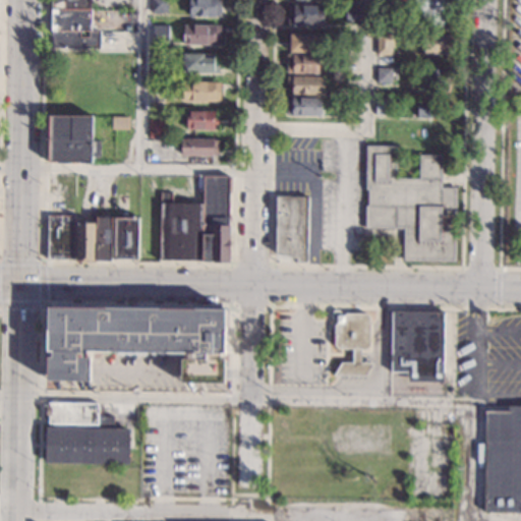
[(92,0),(92,8),(52,8),(52,0),(92,0)]
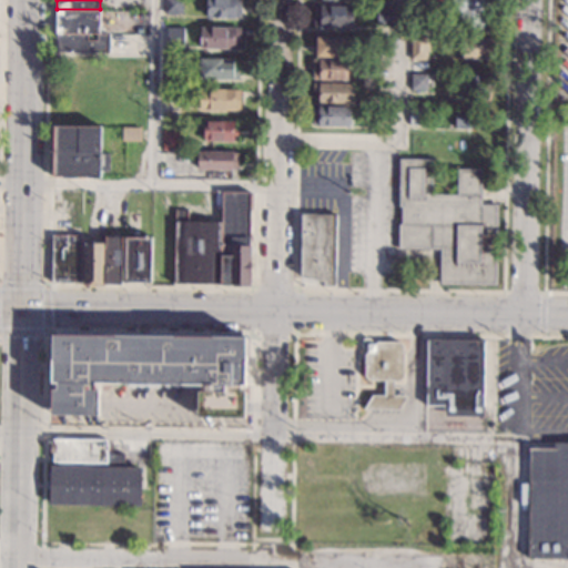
[(182,0),(182,13),(163,12),(163,0),(182,0)]
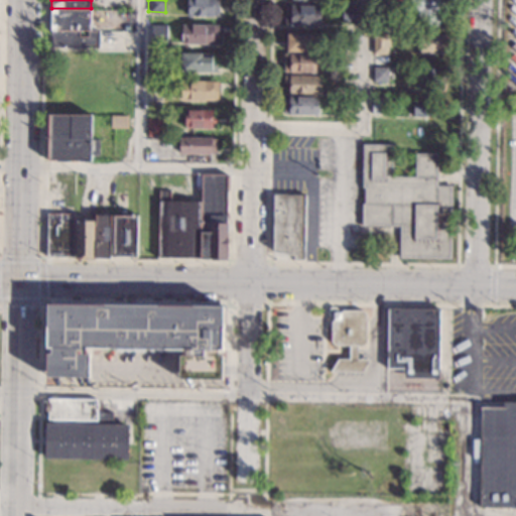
[(219,0),(219,16),(187,16),(187,0),(219,0)]
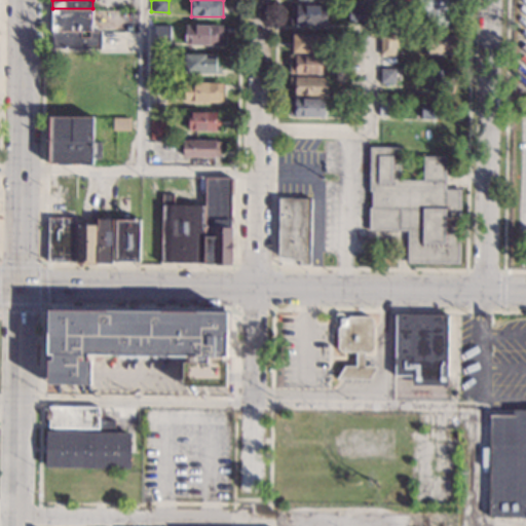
[(399,0),(399,7),(396,7),(396,10),(386,10),(386,8),(383,8),(383,0),(399,0)]
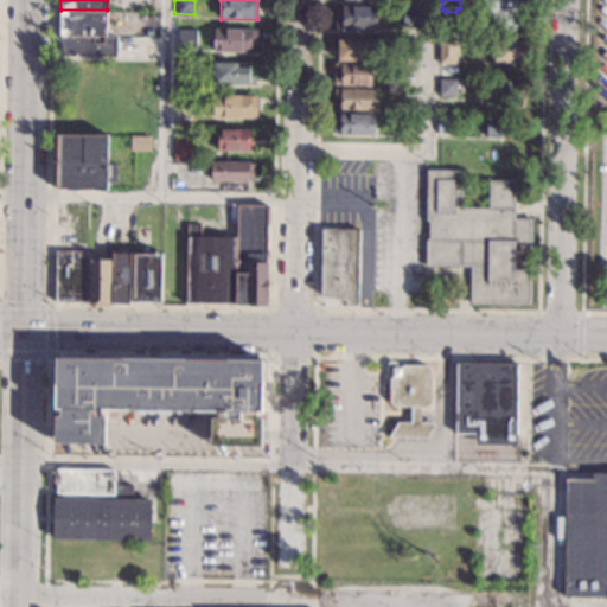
[(516,0),(516,1),(518,1),(518,13),(516,13),(515,36),(493,34),(493,20),(492,20),(492,13),(483,13),(483,0),(516,0)]
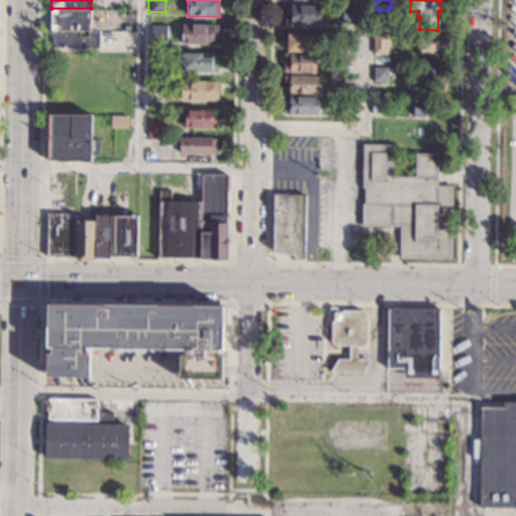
[(320,24),(285,24),(285,6),(320,6),(320,24)]
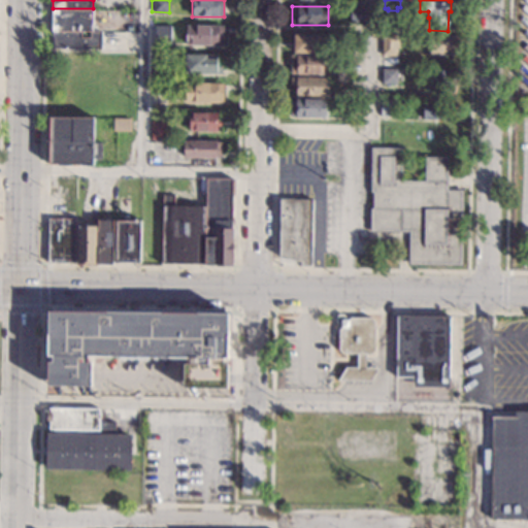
[(365,23),(350,23),(350,7),(365,7),(365,23)]
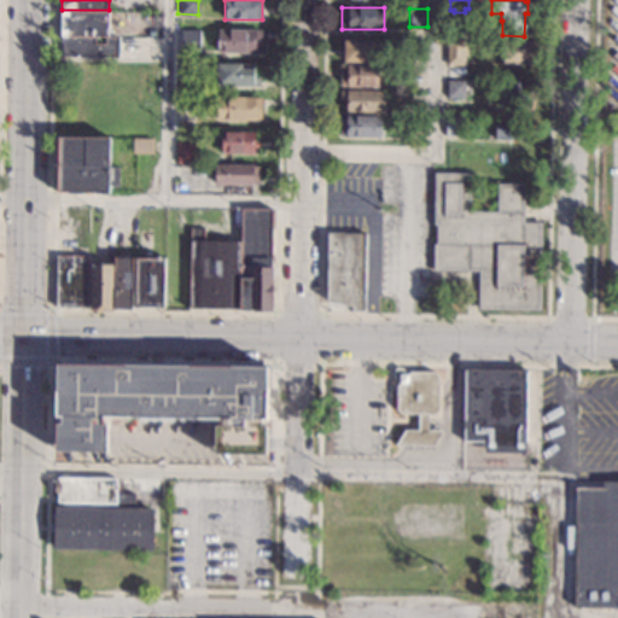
[(108,36),(118,36),(118,57),(63,57),(60,36),(60,11),(108,12),(108,36)]
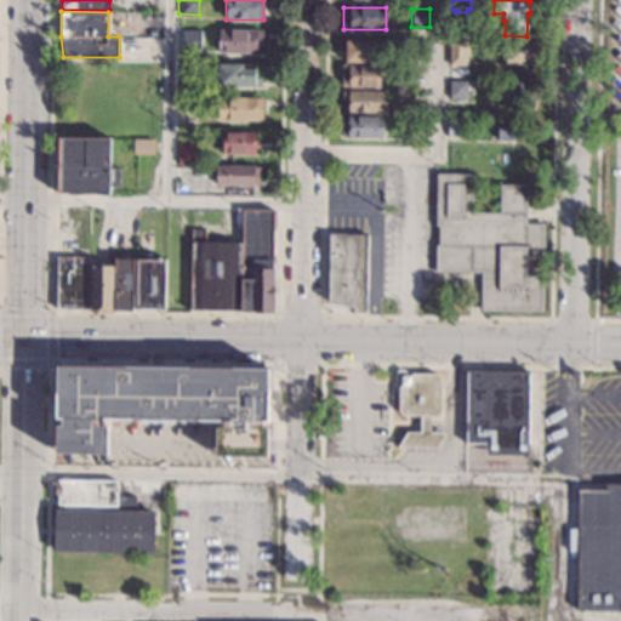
[(200,51),(181,51),(182,29),(200,30),(200,51)]
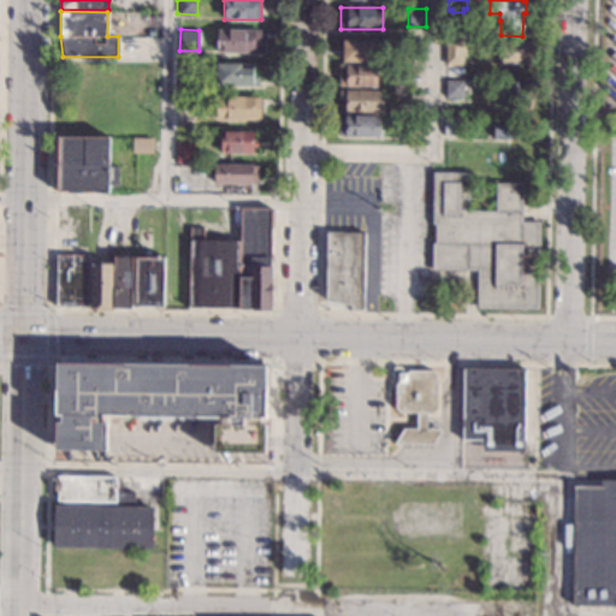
[(260,52),(217,52),(217,29),(260,30),(260,52)]
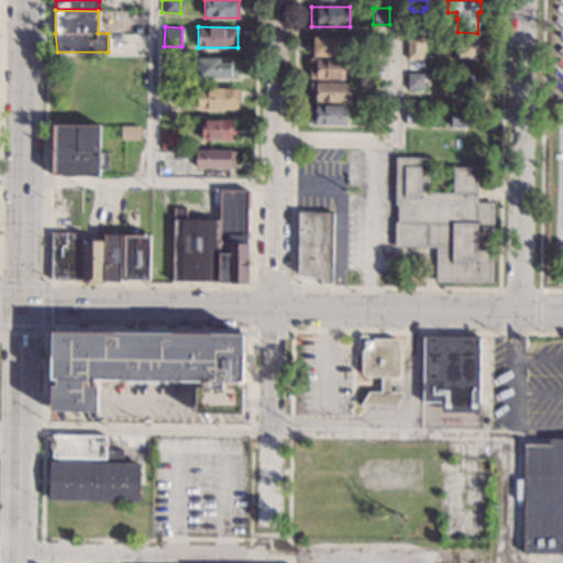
[(424,51),(422,51),(422,58),(407,58),(407,36),(424,36),(424,51)]
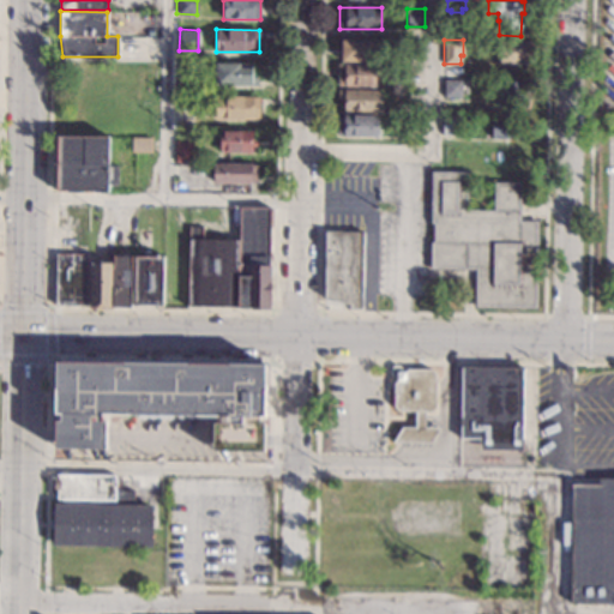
[(373,62),(342,62),(342,41),(374,41),(373,62)]
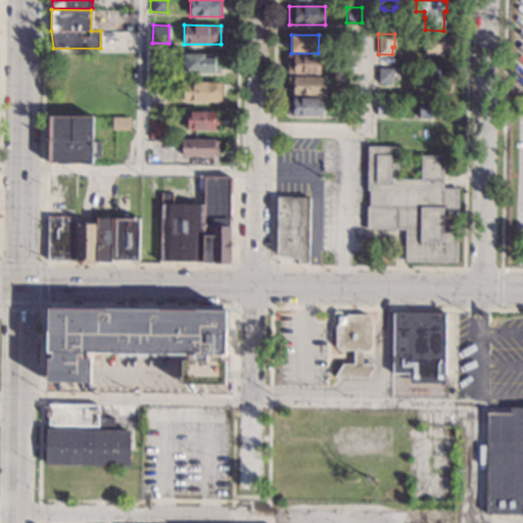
[(361,35),(361,50),(344,49),(344,35),(361,35)]
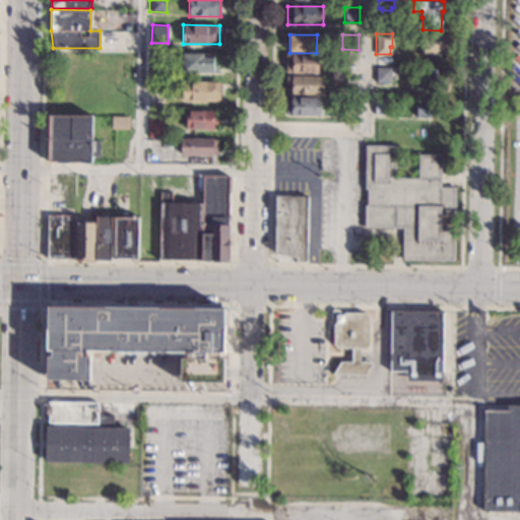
[(454,46),(449,46),(449,54),(423,53),(423,35),(454,35),(454,46)]
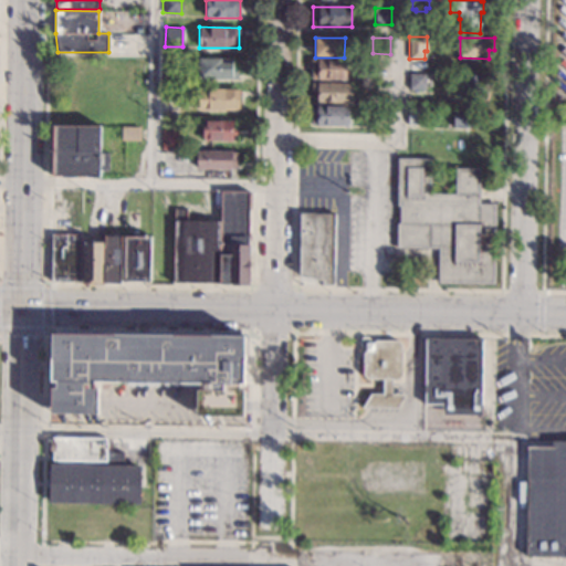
[(196,58),(185,58),(185,49),(196,49),(196,58)]
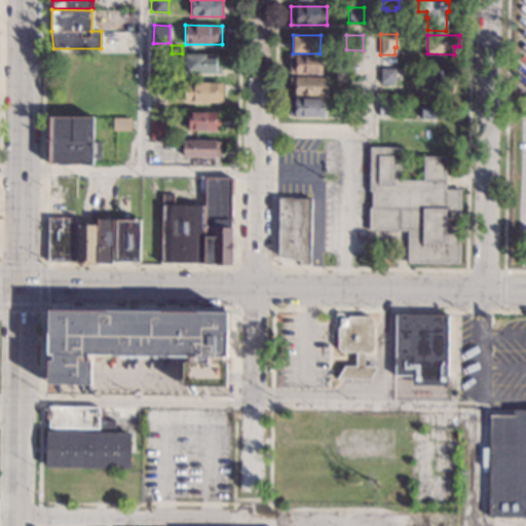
[(218,53),(218,57),(221,57),(221,66),(222,66),(222,73),(185,72),(185,53),(218,53)]
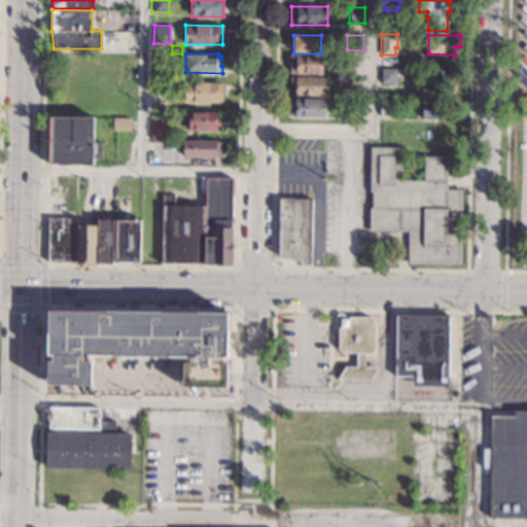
[(322,74),(289,74),(289,56),(322,56),(322,74)]
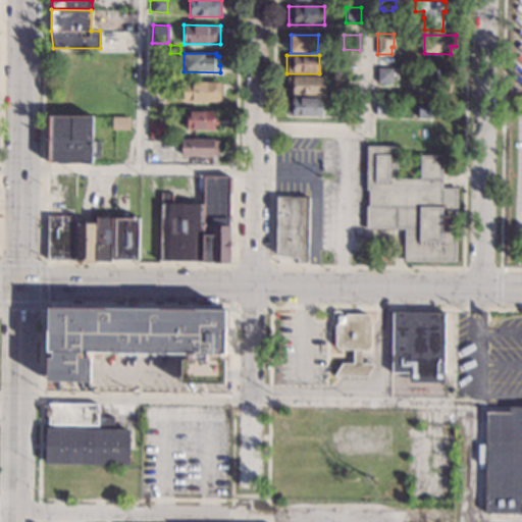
[(393,83),(377,83),(377,68),(393,68),(393,83)]
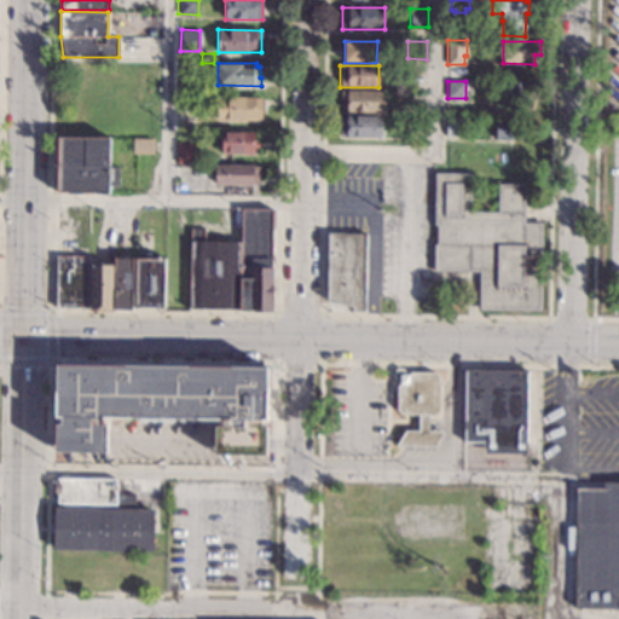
[(530,97),(531,97),(531,108),(504,108),(504,96),(505,96),(505,81),(528,81),(530,97)]
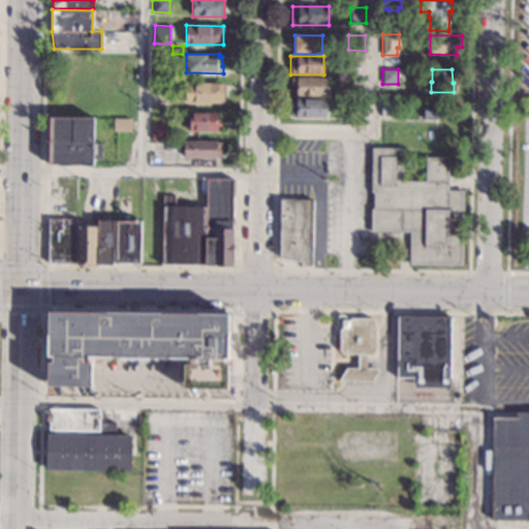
[(329,96),(296,95),(296,87),(291,87),(291,76),(329,78),(329,96)]
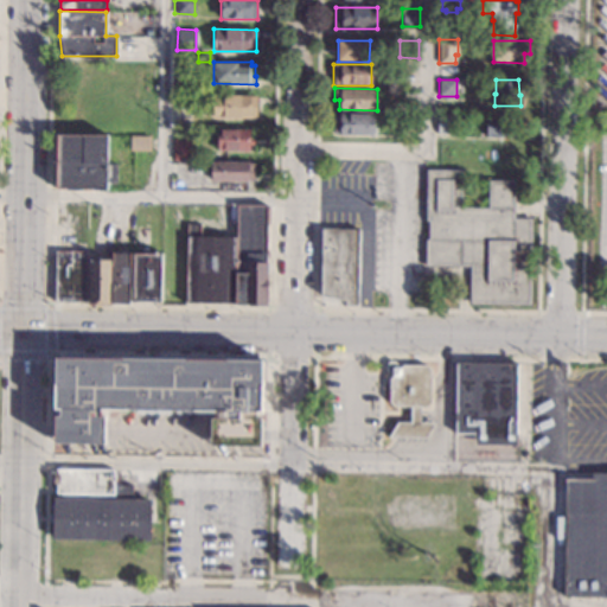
[(419,90),(417,109),(397,108),(397,98),(391,98),(391,89),(419,90)]
